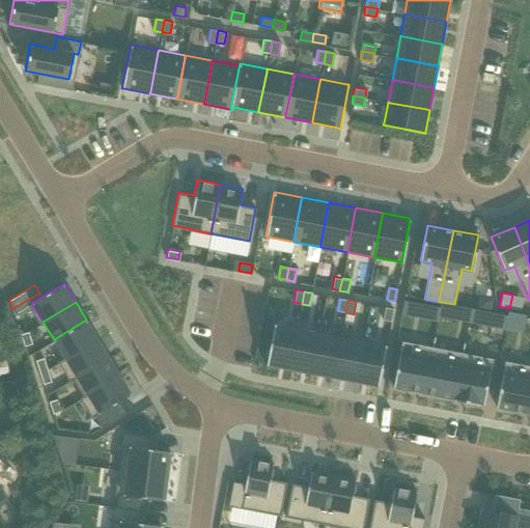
[(454,304),(451,317),(468,321),(471,307),(454,304)]
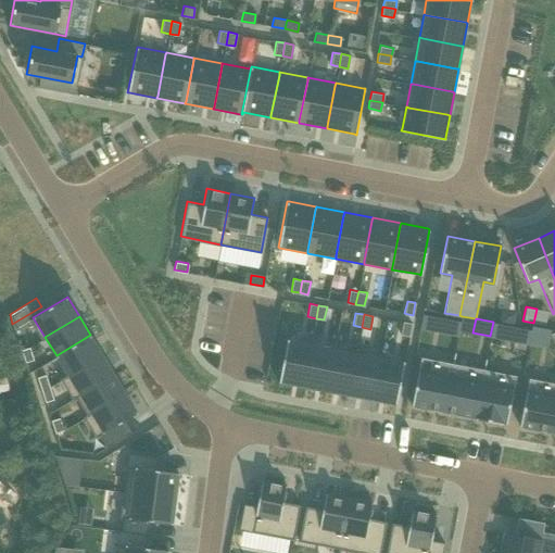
[(459,329),(461,323),(444,319),(441,332),(457,336),(459,329)]
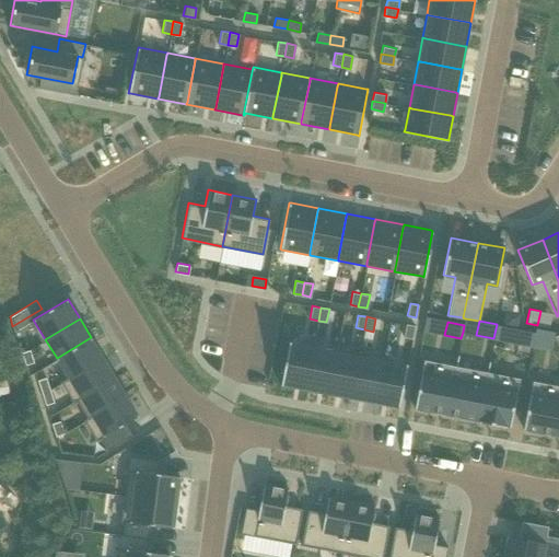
[(415,326),(406,324),(403,337),(411,339),(415,326)]
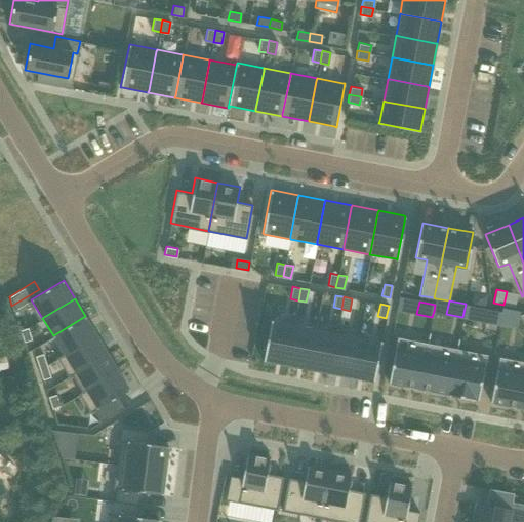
[(502,307),(501,311),(500,316),(519,319),(521,311),(502,307)]
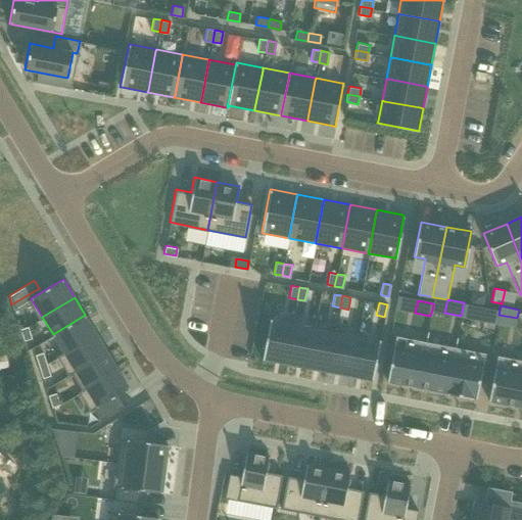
[(483,306),(481,320),(497,323),(499,315),(500,310),(490,308),(483,306)]
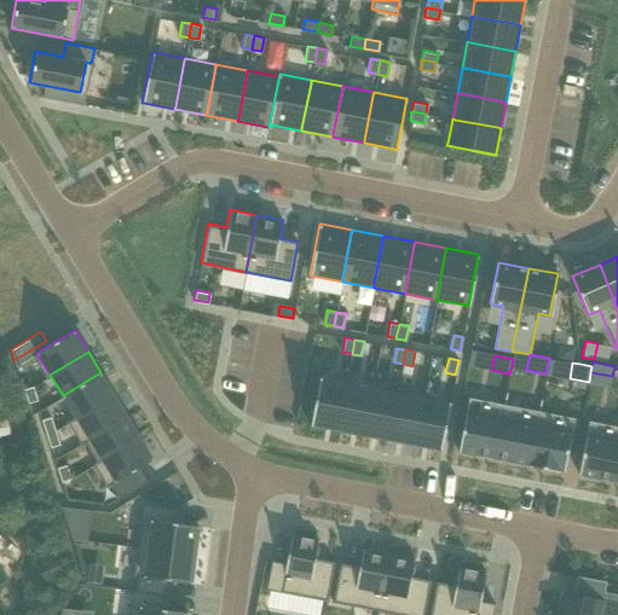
[(114,394),(100,372),(63,395),(75,417),(114,394)]
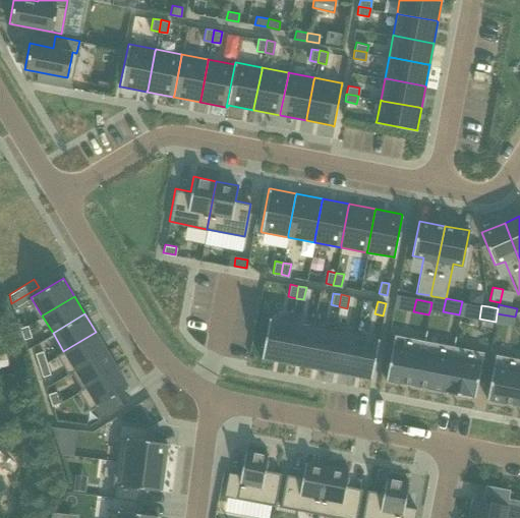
[(269,317),(261,357),(263,358),(283,362),(284,359),(291,324),(291,321),(271,317),(269,317)]
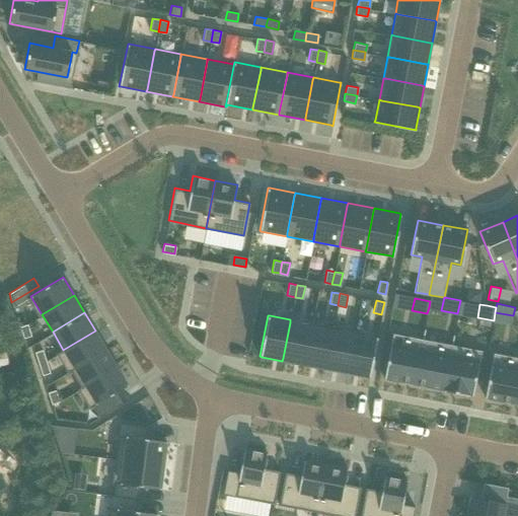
[(283,358),(282,361),(304,365),(304,362),(311,326),(311,324),(290,319),(290,322),(283,358)]
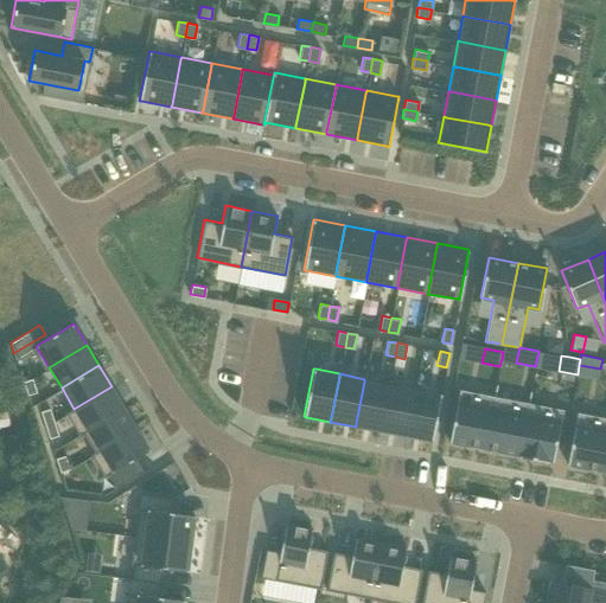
[(32,378),(23,380),(27,393),(37,391),(32,378)]
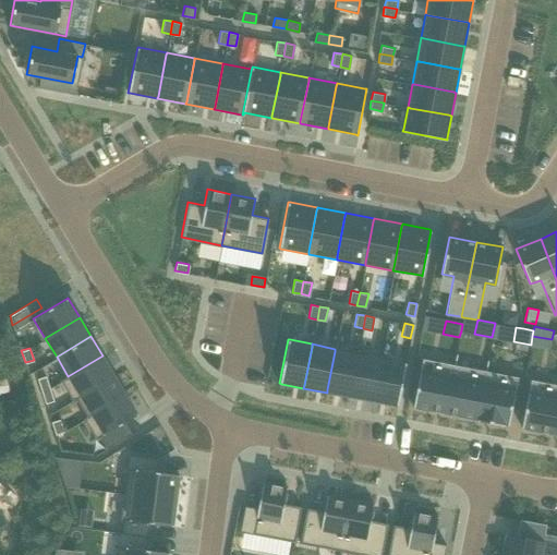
[(327,389),(327,393),(350,397),(350,394),(358,356),(359,353),(335,349),(335,351),(327,389)]
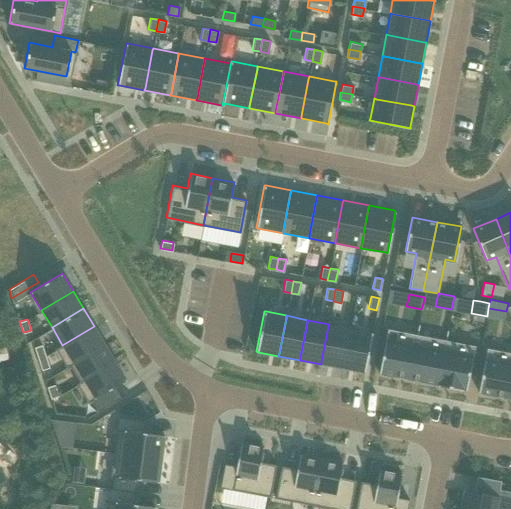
[(321,361),(321,364),(342,368),(343,365),(349,330),(350,328),(329,324),(328,326),(321,361)]
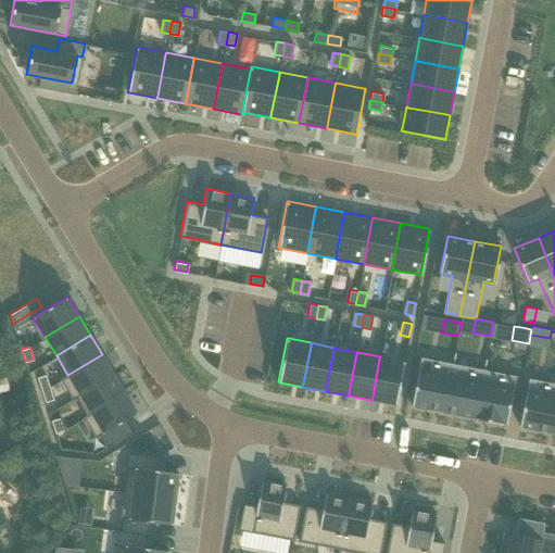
[(72,399),(75,397),(113,373),(102,354),(67,375),(60,379),(72,399)]
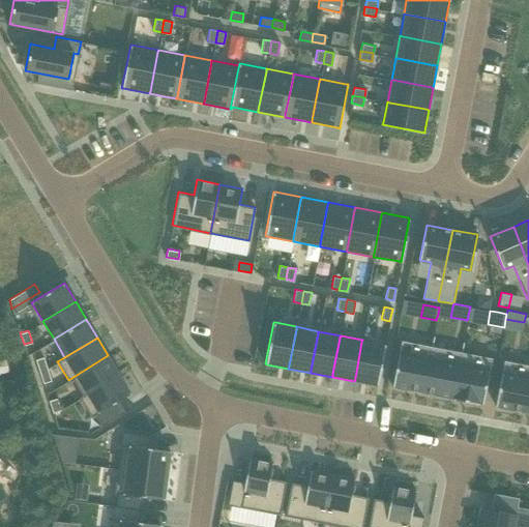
[(355,378),(354,381),(376,385),(377,385),(385,344),(383,344),(362,340),(361,342),(355,378)]
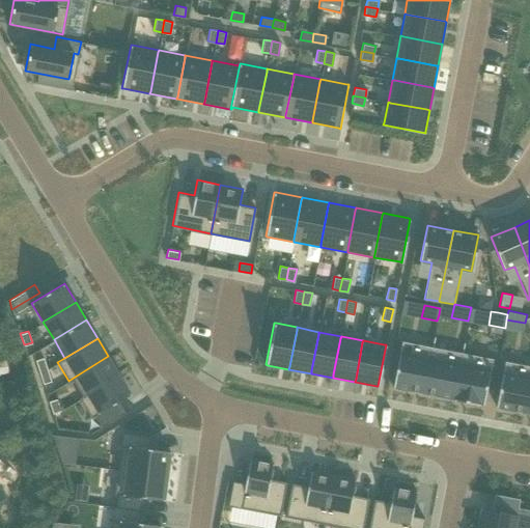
[(393,387),(423,393),(433,346),(401,340),(393,387)]
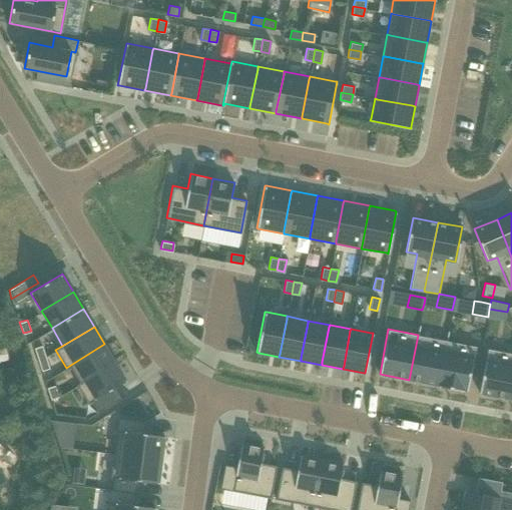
[(446,340),(418,335),(409,380),(438,385),(446,340)]
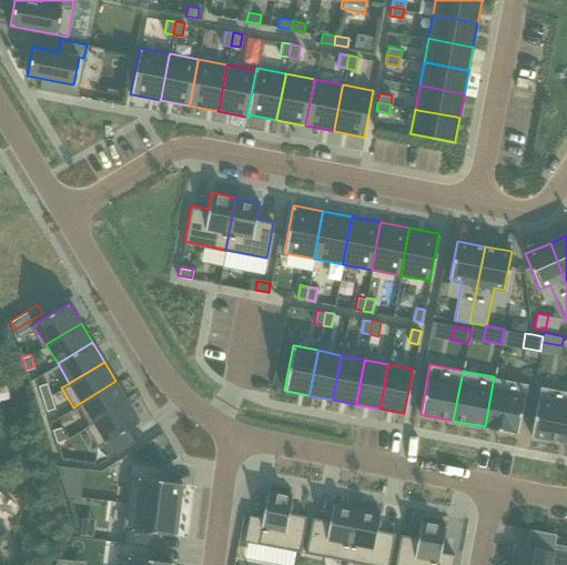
[(527,383),(494,376),(485,426),(517,433),(527,383)]
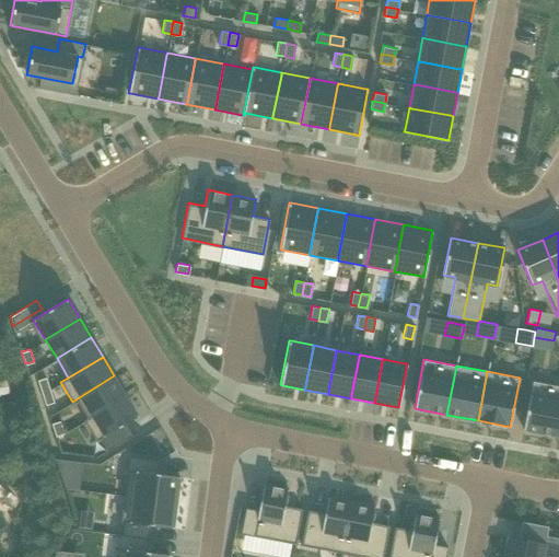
[(76,399),(88,418),(126,395),(114,375),(76,399)]
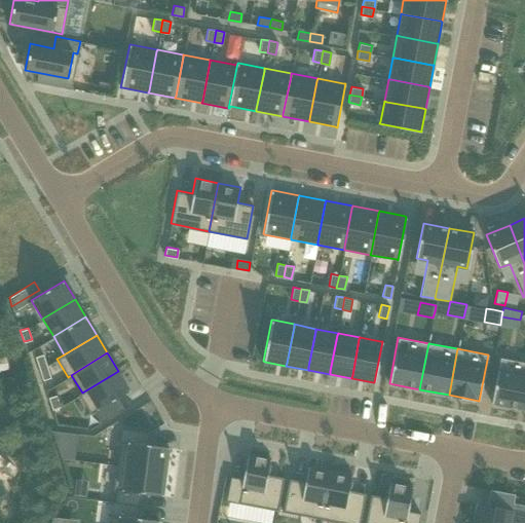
[(39,368),(47,365),(43,353),(35,356),(39,368)]
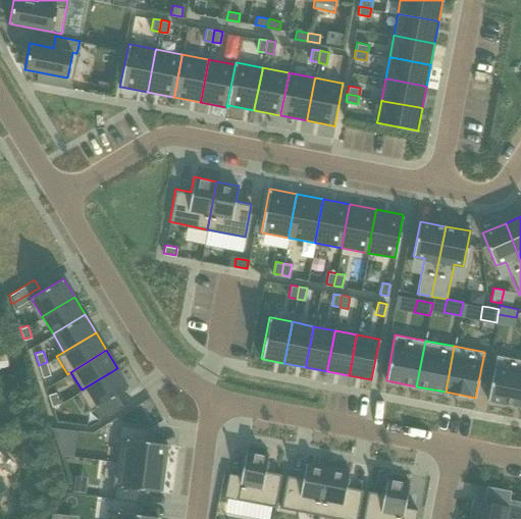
[(518,406),(520,387),(520,358),(497,354),(487,400),(518,406)]
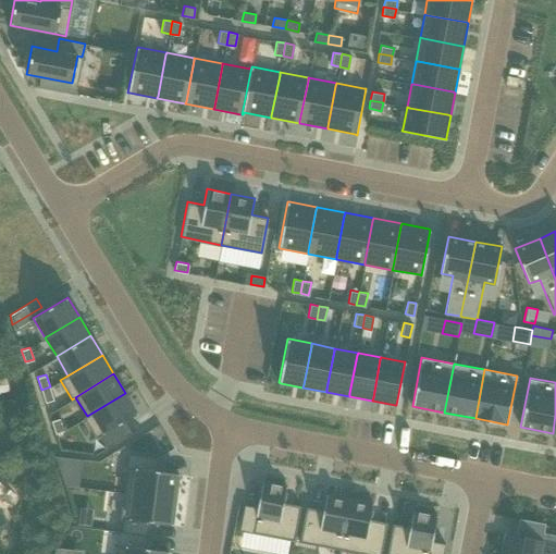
[(53,399),(50,386),(41,390),(46,402),(53,399)]
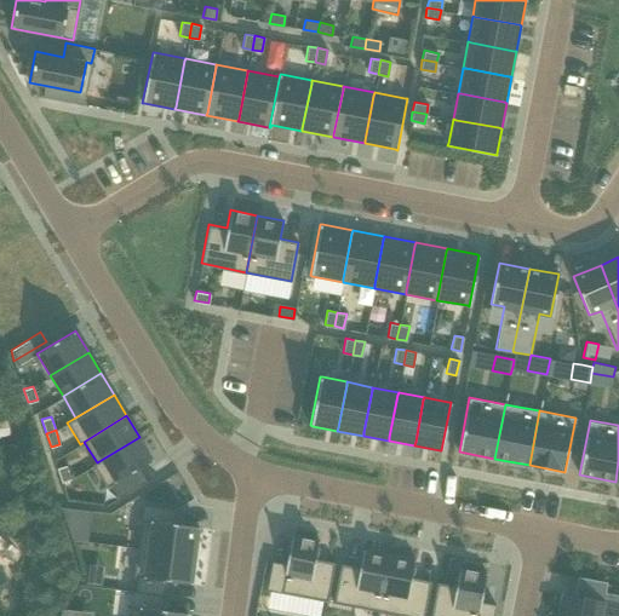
[(153,459),(139,437),(97,462),(92,465),(105,487),(153,459)]
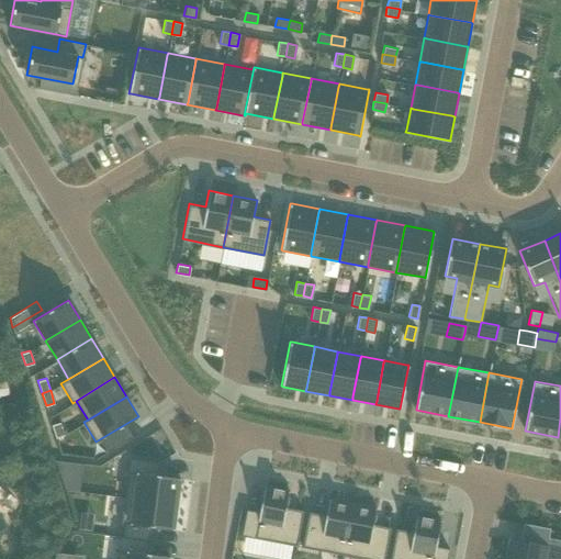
[(52,424),(56,437),(64,434),(60,422),(52,424)]
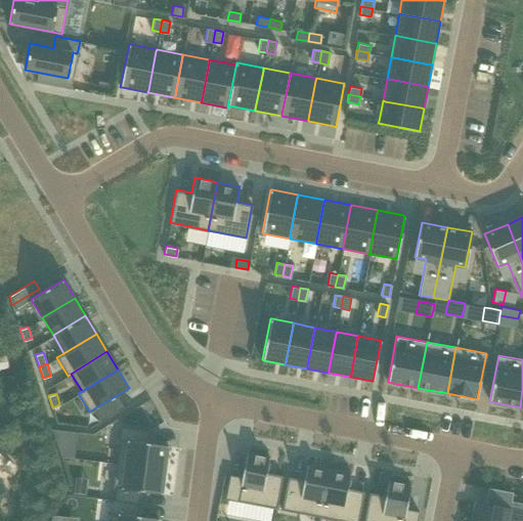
[(73,454),(75,428),(53,427),(51,452),(73,454)]
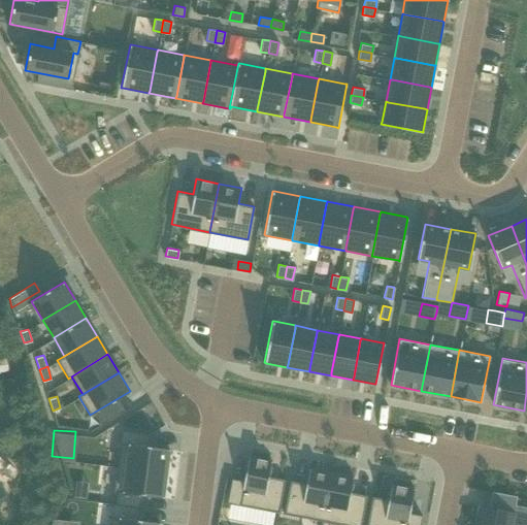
[(125,467),(166,472),(169,448),(149,446),(151,433),(126,430),(124,443),(128,444),(125,467)]
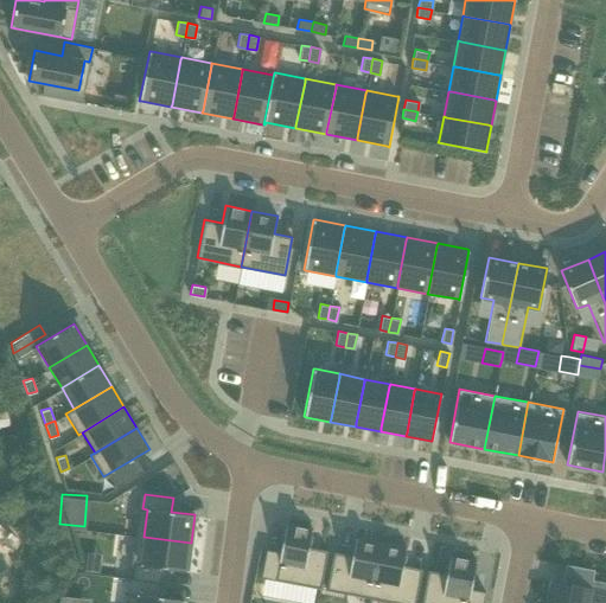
[(285,524),(280,551),(266,549),(261,577),(320,588),(327,550),(308,546),(312,528),(285,524)]
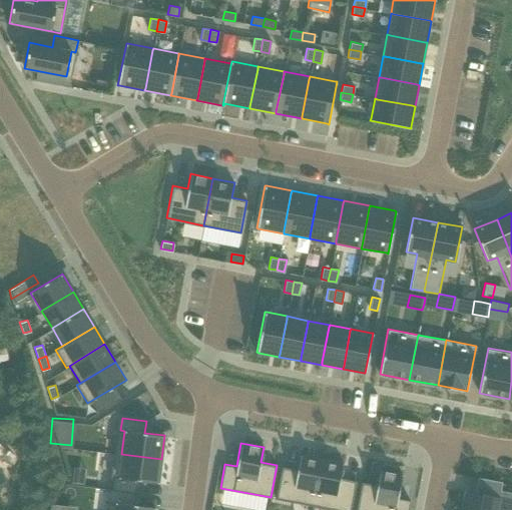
[(113,489),(137,492),(138,480),(158,483),(161,459),(121,454),(118,477),(114,477),(113,489)]
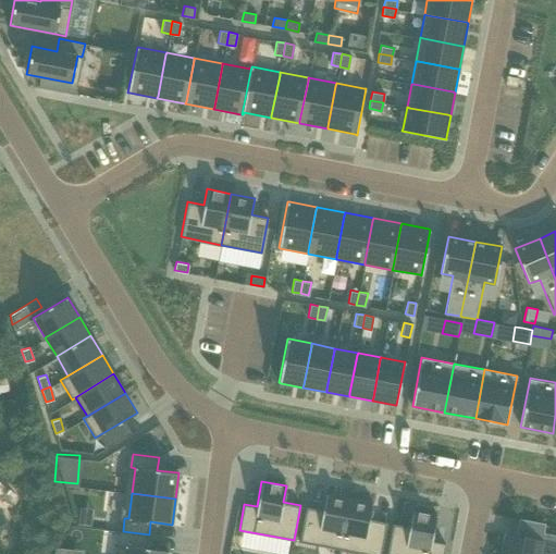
[(340,549),(349,497),(325,493),(322,509),(306,506),(299,541),(340,549)]
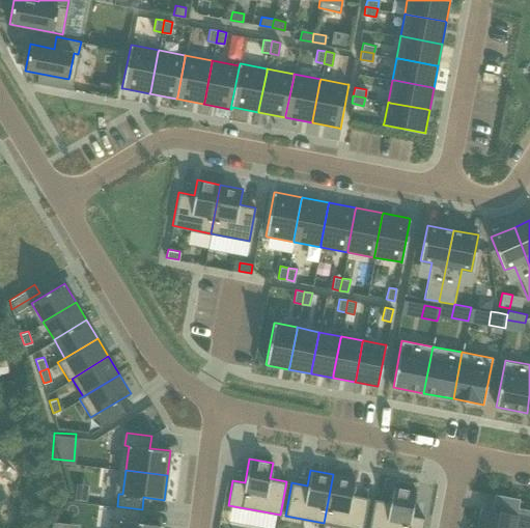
[(333,474),(324,523),(347,527),(362,527),(368,498),(353,495),(356,479),(333,474)]
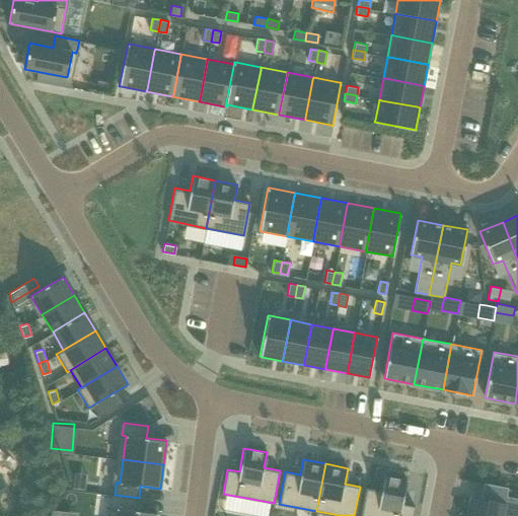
[(412,515),(415,506),(402,503),(407,480),(384,475),(381,490),(365,487),(359,515),(412,515)]
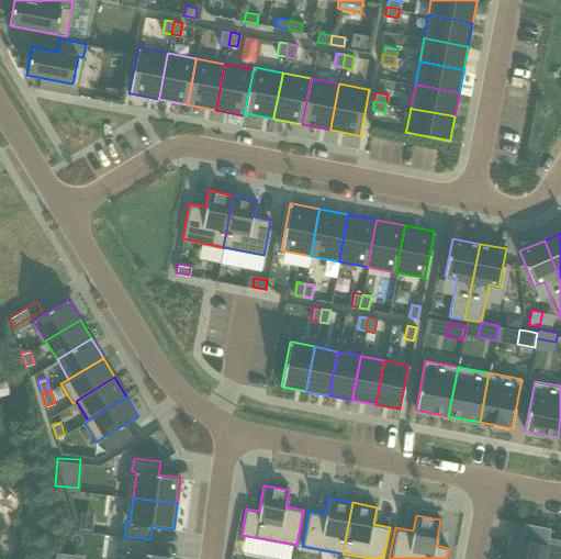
[(124,558),(169,558),(170,556),(148,552),(150,539),(124,536),(122,550),(126,550),(124,558)]
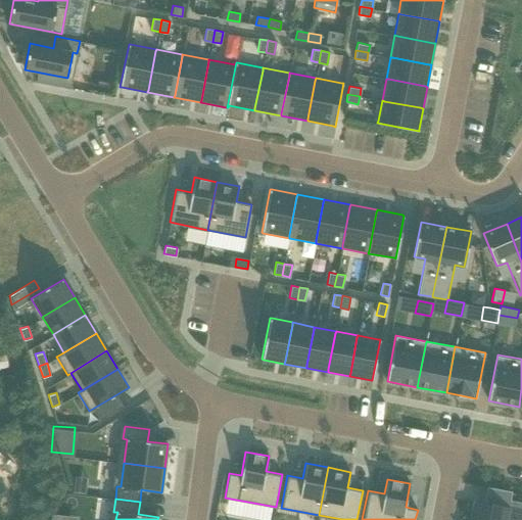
[(474,502),(470,519),(521,519),(521,505),(508,502),(507,508),(474,502)]
